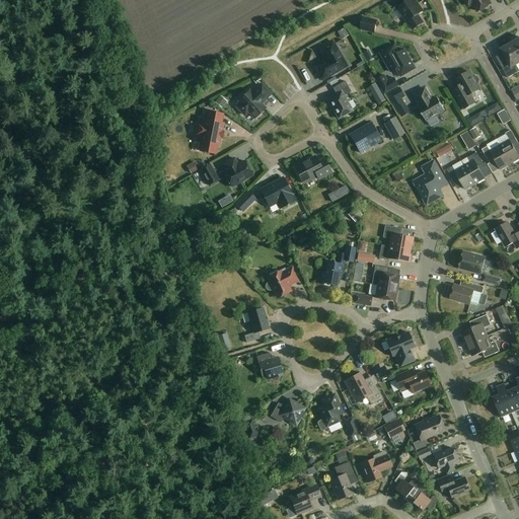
[(423,11),(415,0),(410,0),(398,9),(413,29),(423,22),(418,14),(423,11)]
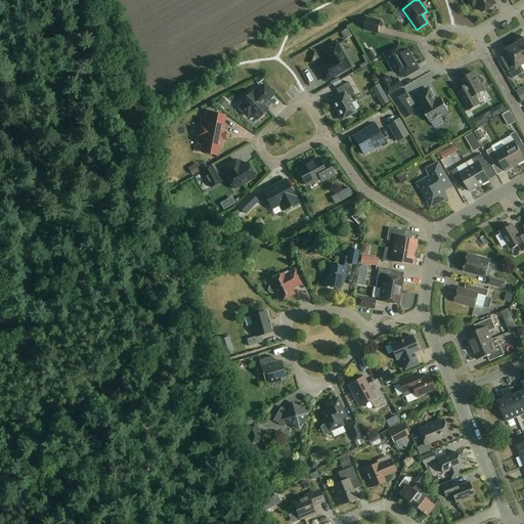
[(470,0),(471,0),(472,2),(474,3),(477,2),(483,12),(495,5),(492,0),(470,0)]
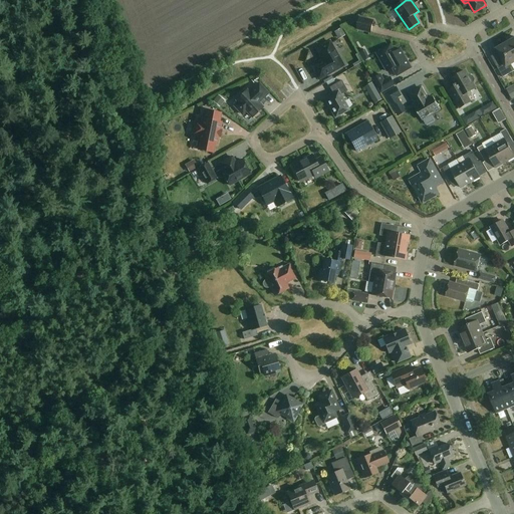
[(374,20),(359,17),(356,29),(371,33),(374,20)]
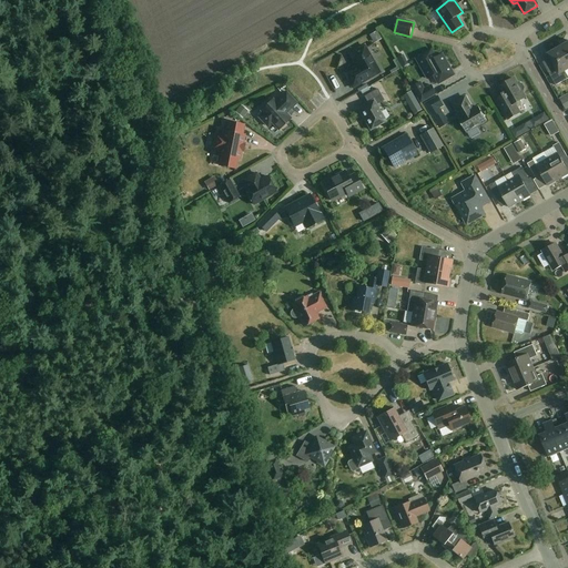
[(369,40),(372,49),(381,47),(378,38),(369,40)]
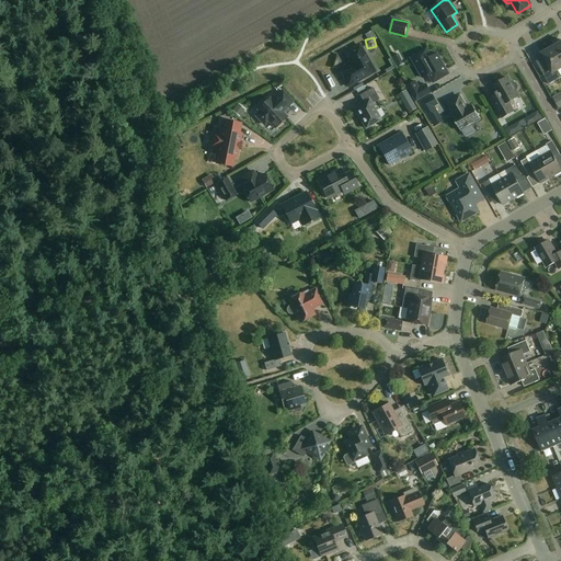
[(375,71),(359,45),(346,54),(353,66),(340,72),(348,87),(375,71)]
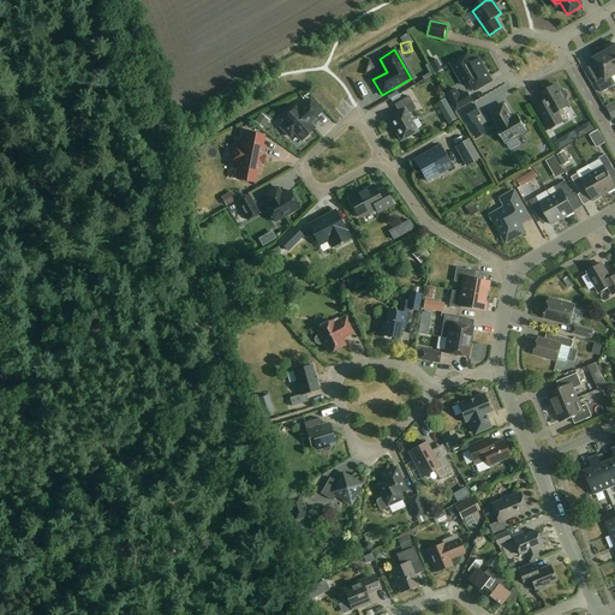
[(614,82),(611,77),(614,75),(614,66),(607,52),(604,54),(602,53),(597,55),(596,58),(593,59),(603,76),(595,81),(602,93),(614,85),(614,82)]
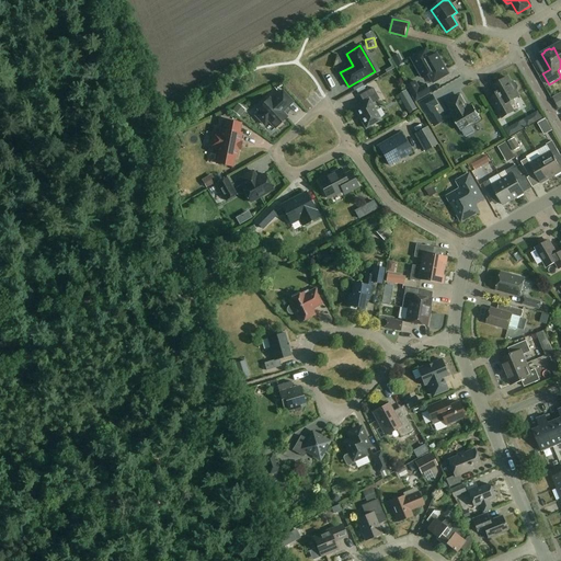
[(437,54),(432,57),(427,49),(411,58),(416,68),(423,65),(433,83),(449,75),(437,54)]
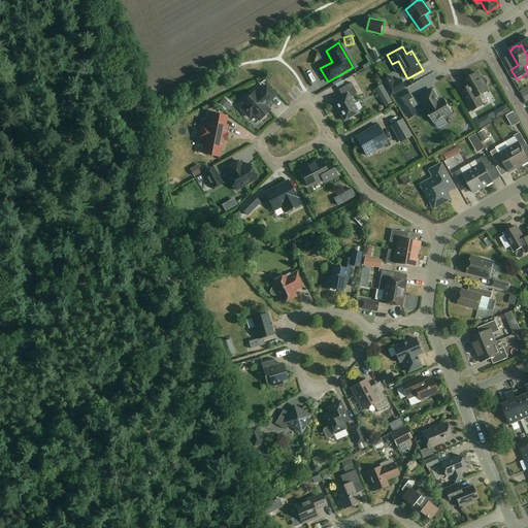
[(482,79),(477,73),(464,81),(468,88),(462,92),(473,111),(484,105),(481,100),(484,99),(485,96),(483,94),(488,91),(485,86),(487,85),(487,83),(486,78),(483,78),(482,79)]
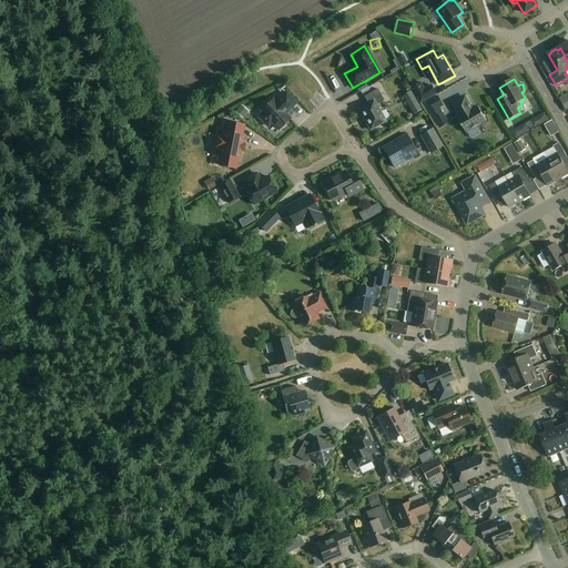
[(438,94),(432,84),(426,88),(422,81),(412,87),(422,104),(438,94)]
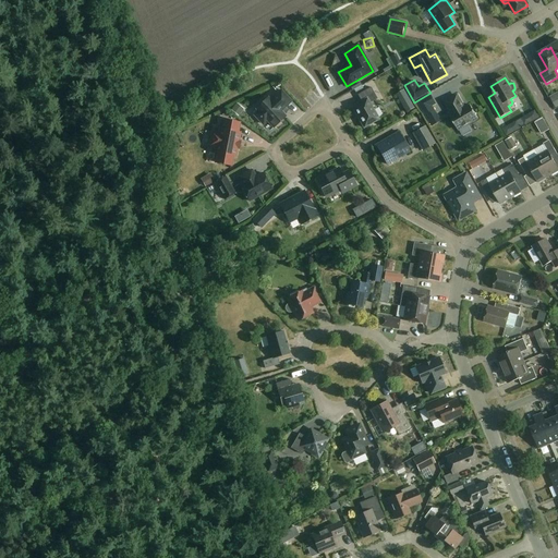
[(375,94),(371,87),(358,95),(362,101),(352,107),(364,128),(379,119),(370,104),(376,100),(373,95),(375,94)]
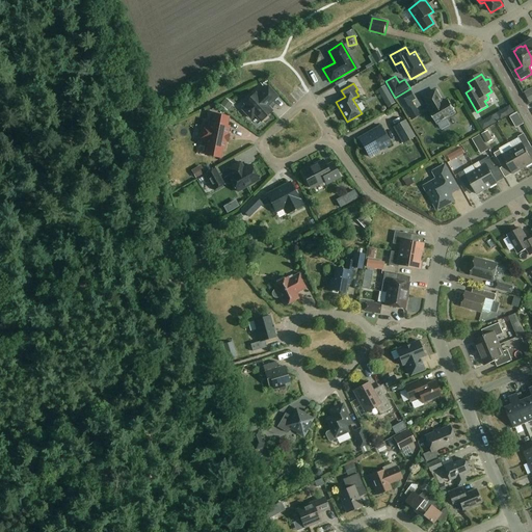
[(277,97),(268,86),(258,96),(256,94),(245,104),(247,106),(243,110),(251,118),(256,115),(261,122),(272,111),(267,106),(277,97)]
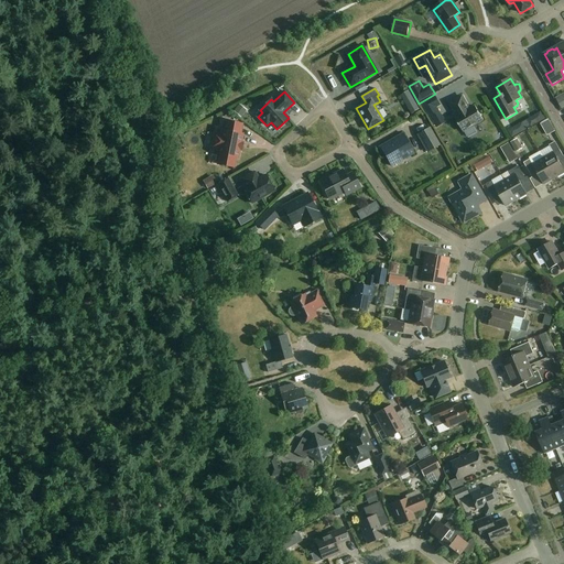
[(470,110),(463,97),(451,104),(458,117),(455,118),(463,131),(484,120),(476,107),(470,110)]
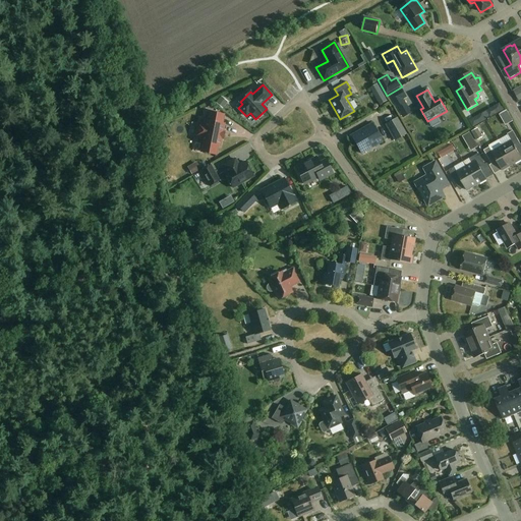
[(385,95),(378,99),(381,105),(389,101),(385,95)]
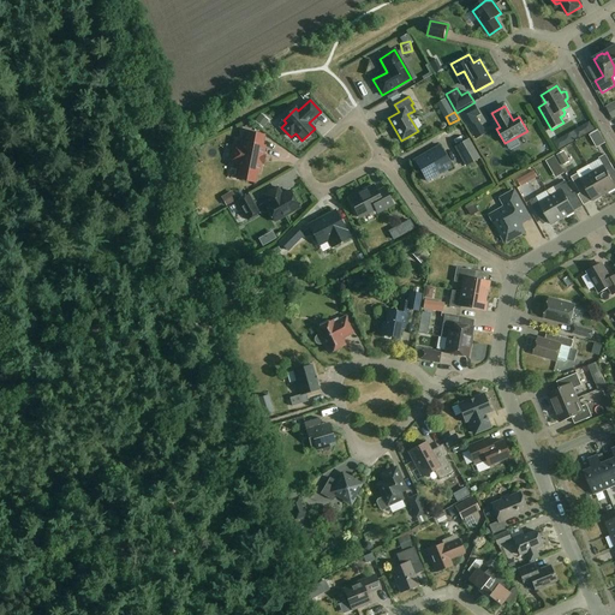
[(261,113),(256,121),(260,124),(266,117),(261,113)]
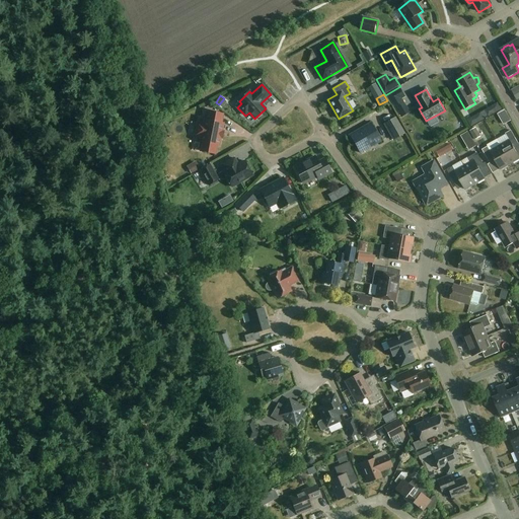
[(265,104),(272,117),(283,110),(276,98),(265,104)]
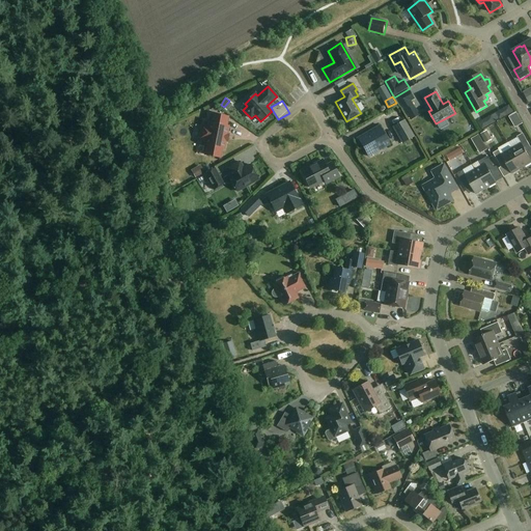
[(504,108),(504,110),(507,116),(514,112),(510,105),(504,108)]
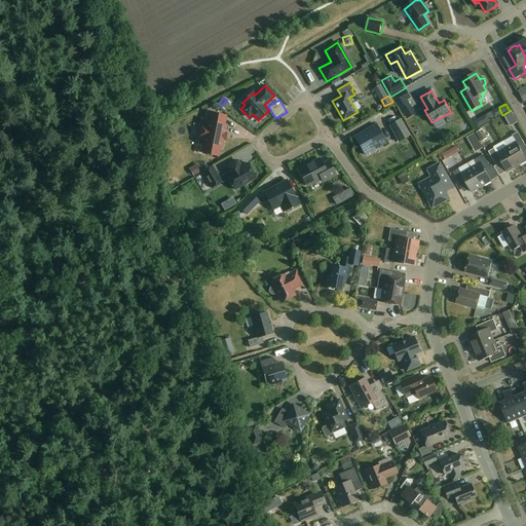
[(226,116),(212,113),(210,122),(208,121),(207,126),(200,125),(198,138),(204,139),(203,144),(205,144),(203,153),(218,156),(220,147),(222,148),(226,125),(224,124),(226,116)]
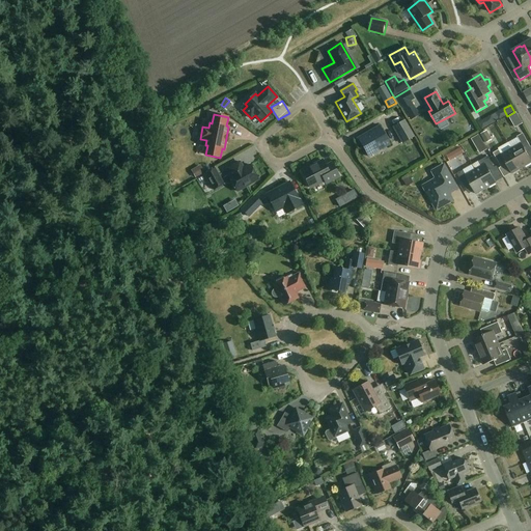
[(415,136),(404,119),(393,127),(402,143),(415,136)]
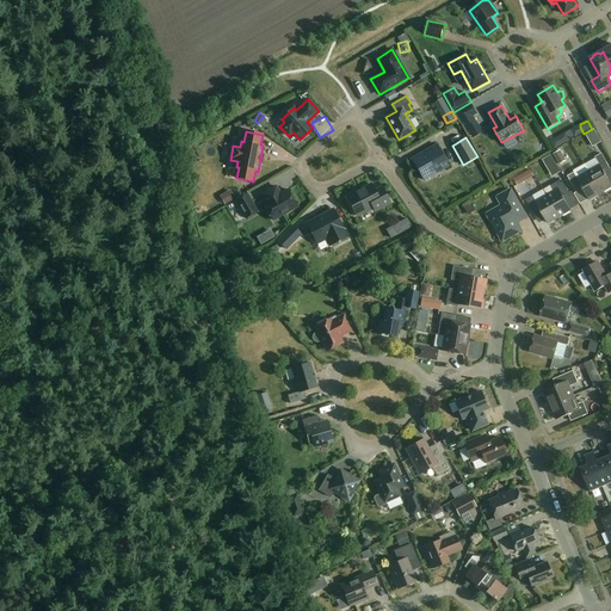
[(557,137),(550,141),(555,149),(563,144),(560,139),(557,137)]
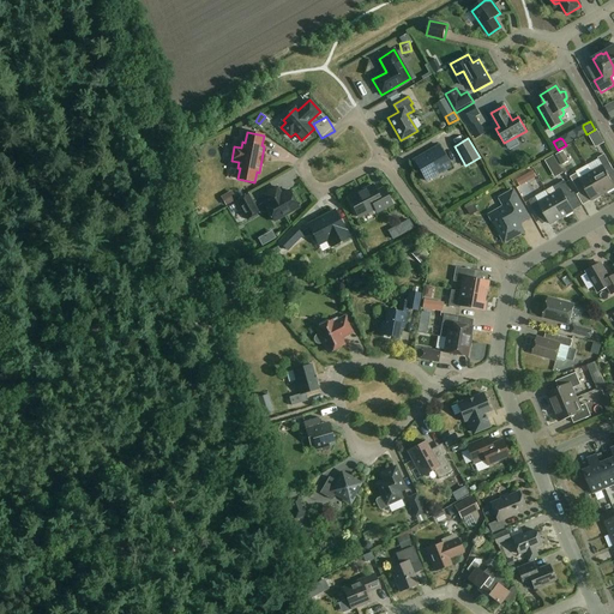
[(603,150),(599,140),(590,145),(589,142),(587,143),(594,156),(603,150)]
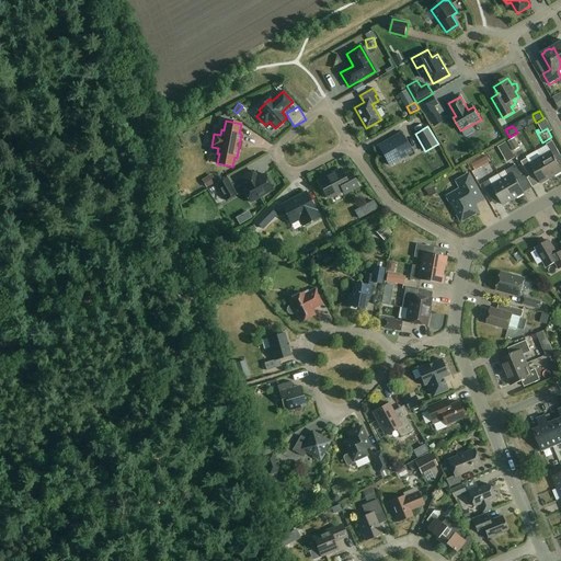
[(412,153),(401,134),(385,144),(384,142),(376,147),(380,153),(382,152),(390,165),(412,153)]
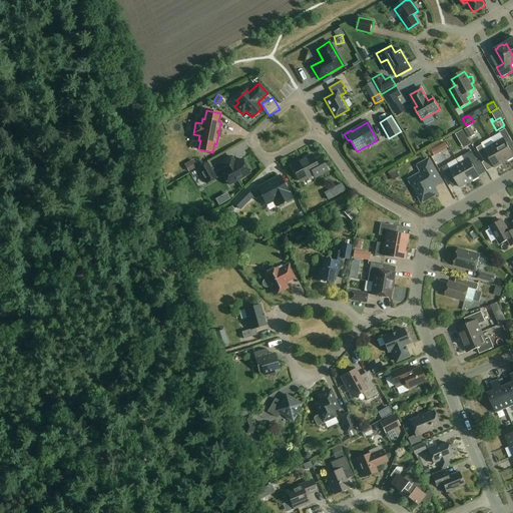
[(503,139),(494,145),(504,162),(512,157),(512,155),(508,148),(512,145),(512,143),(505,129),(499,133),(503,139)]
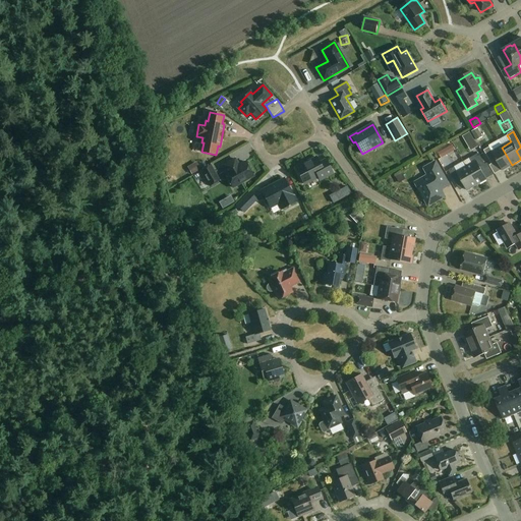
[(470,132),(463,136),(467,143),(474,139),(470,132)]
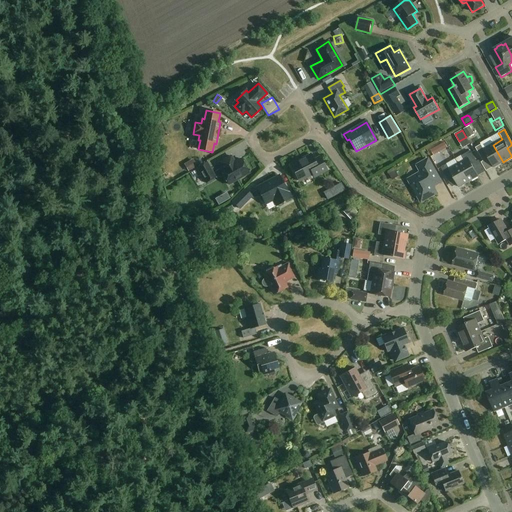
[(503,162),(493,145),(483,150),(481,145),(475,149),(483,162),(488,159),(493,168),(503,162)]
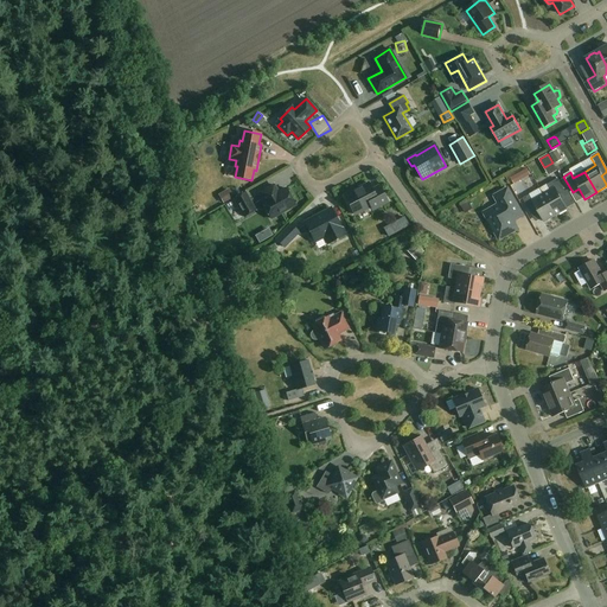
[(525,193),(536,186),(531,178),(521,185),(525,193)]
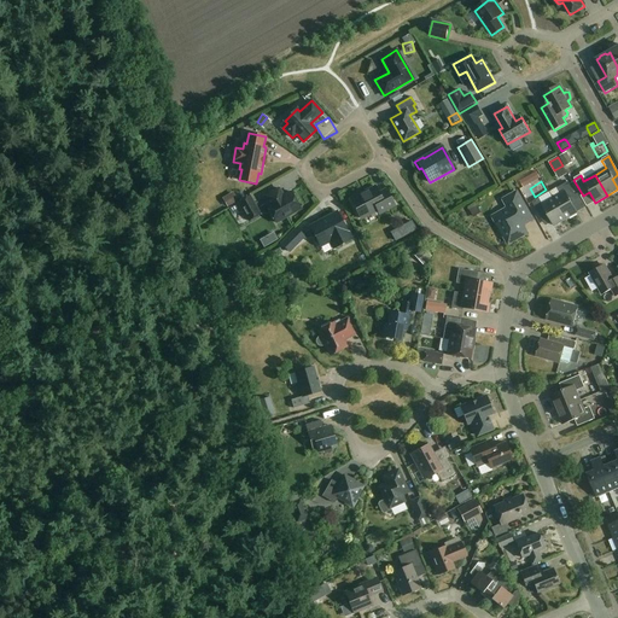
[(553,199),(565,220),(577,214),(571,203),(577,199),(567,182),(557,190),(560,196),(553,199)]
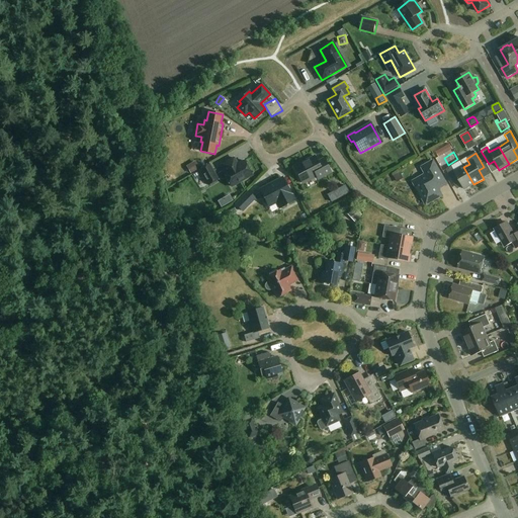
[(318,162),(315,156),(294,167),(303,183),(317,176),(318,179),(331,172),(324,159),(318,162)]
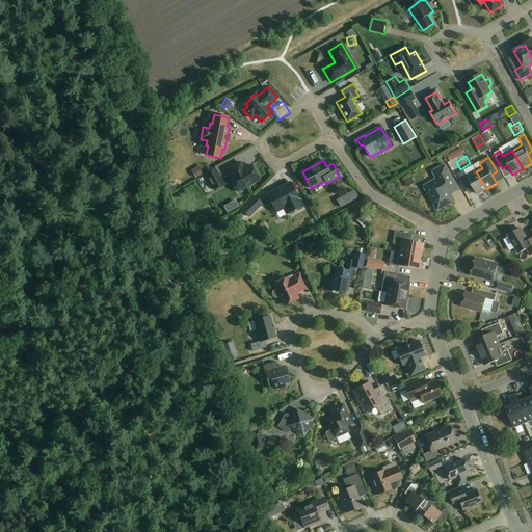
[(244,169),(240,162),(228,169),(231,177),(230,178),(238,191),(259,180),(250,165),(244,169)]
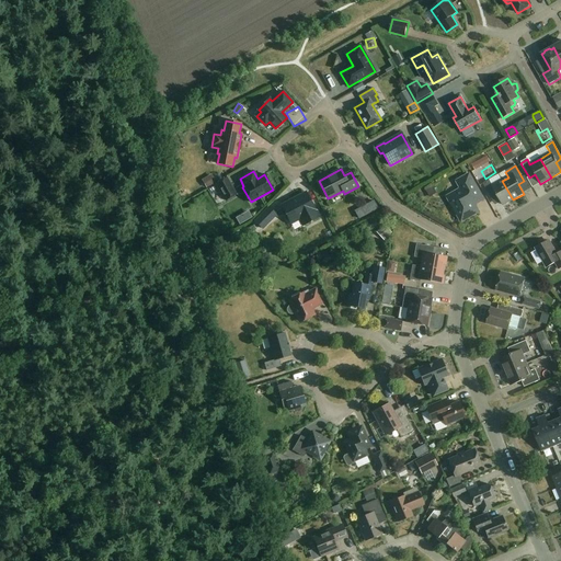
[(483,199),(469,175),(457,182),(461,190),(447,197),(461,222),(478,213),(474,205),(483,199)]
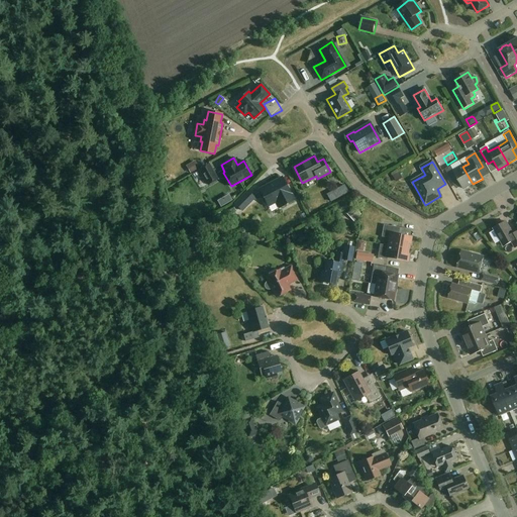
[(186,168),(191,176),(198,171),(193,163),(186,168)]
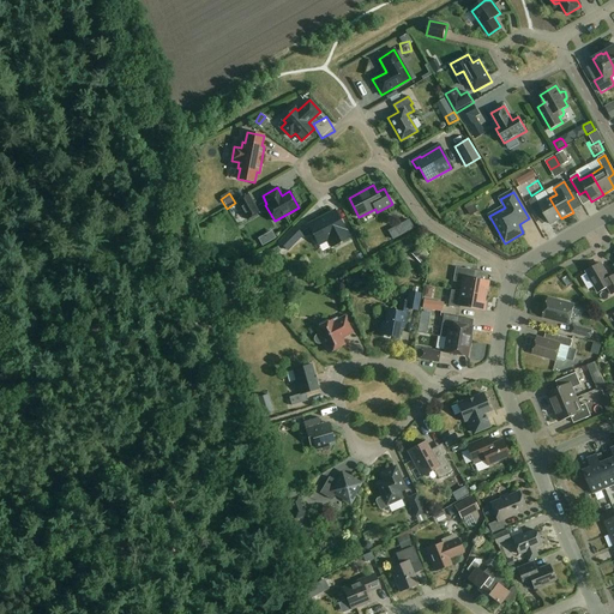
[(259,214),(248,194),(236,202),(247,220),(259,214)]
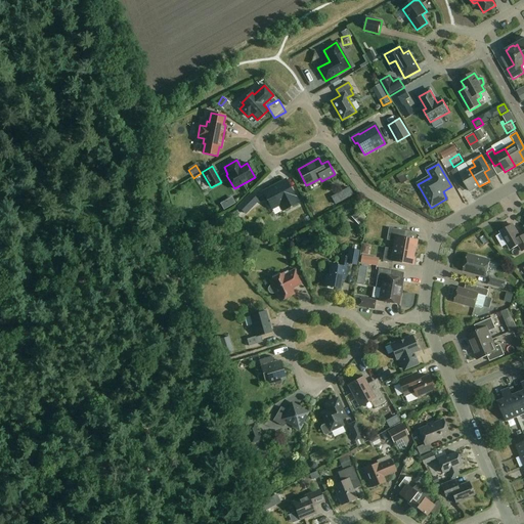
[(479,186),(469,169),(460,174),(456,169),(451,172),(459,186),(465,183),(470,192),(479,186)]
